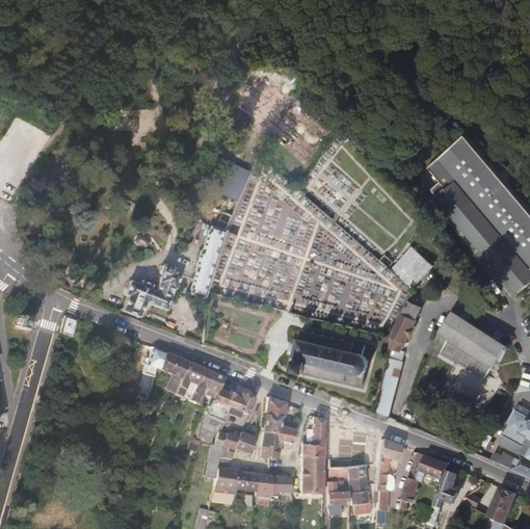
[(445,167),(529,266),(529,215),(465,139),(429,167),(435,176),(445,167)]
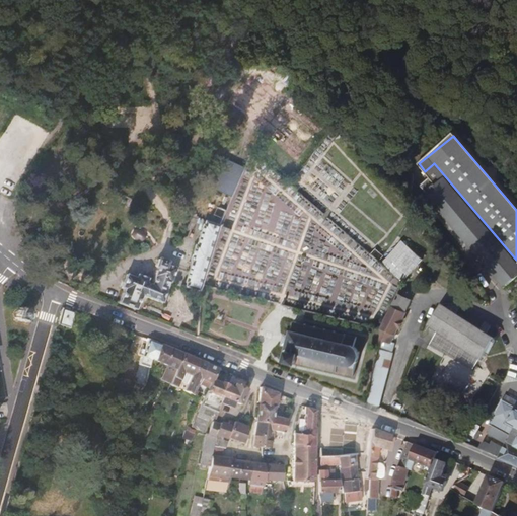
[(233,195),(246,164),(222,154),(208,185),(233,195)]
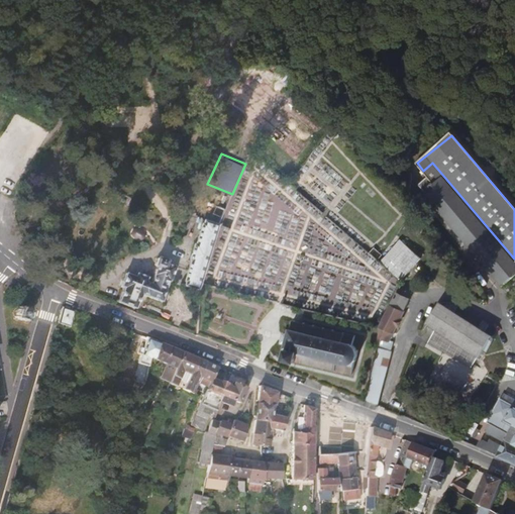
[(503,283),(514,272),(514,259),(432,163),(423,171),(418,176),(422,181),(418,184),(423,191),(496,275),(503,283)]
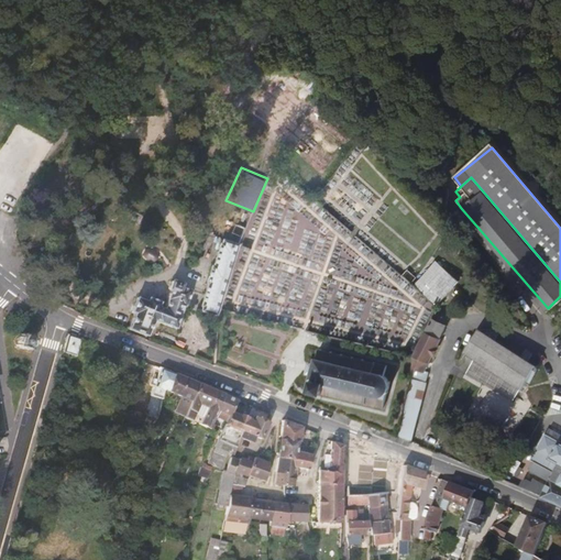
[(535,303),(540,299),(461,208),(457,211),(535,303)]
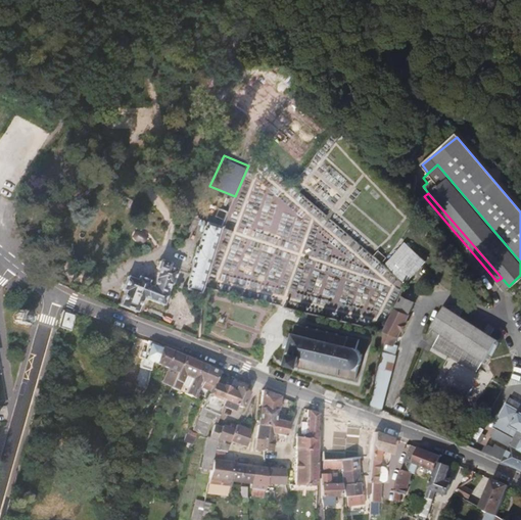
[(201,289),(203,284),(221,230),(209,227),(208,230),(204,229),(199,246),(196,246),(192,261),(193,262),(187,280),(189,280),(188,284),(201,289)]
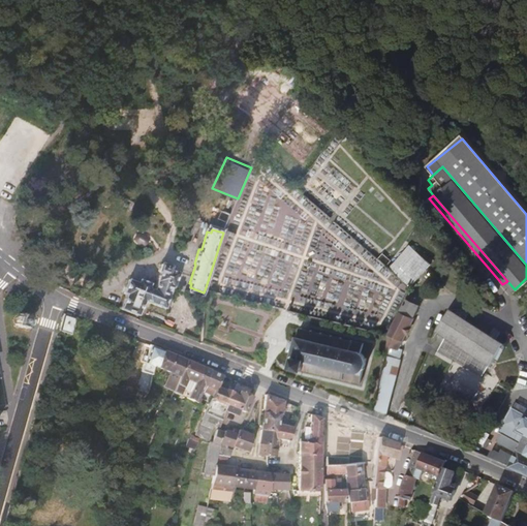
[(414,282),(434,259),(411,240),(392,263),(414,282)]
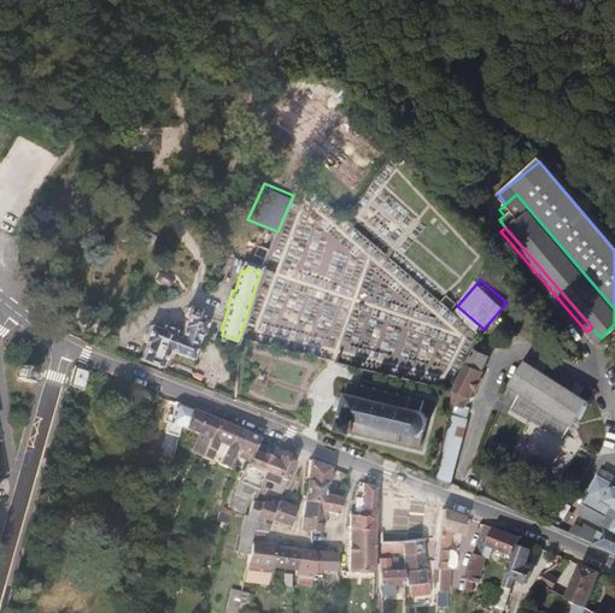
[(445,300),(457,302),(460,294),(447,292),(445,300)]
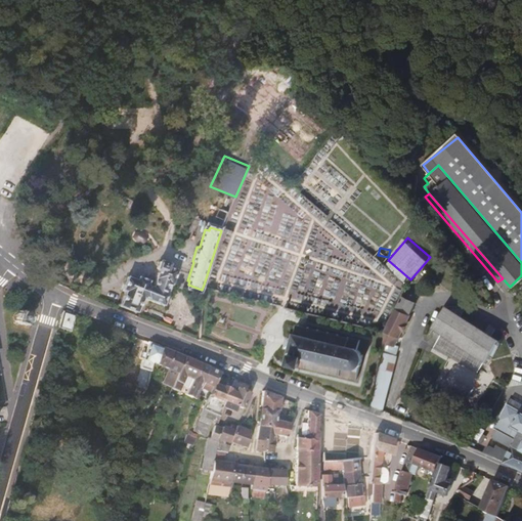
[(144,296),(166,304),(176,278),(178,279),(184,265),(177,261),(179,259),(168,254),(164,263),(167,265),(161,278),(135,268),(128,272),(124,283),(128,284),(122,300),(140,306),(144,296)]
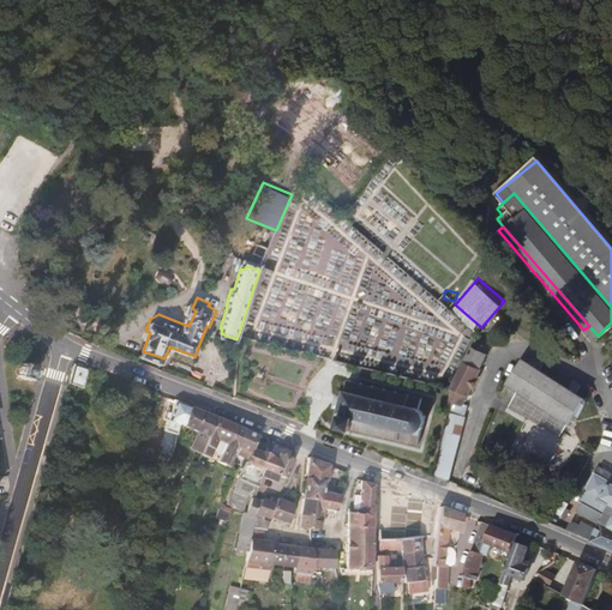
[(450,397),(469,403),(483,367),(480,366),(487,350),(473,343),(451,385),(450,397)]
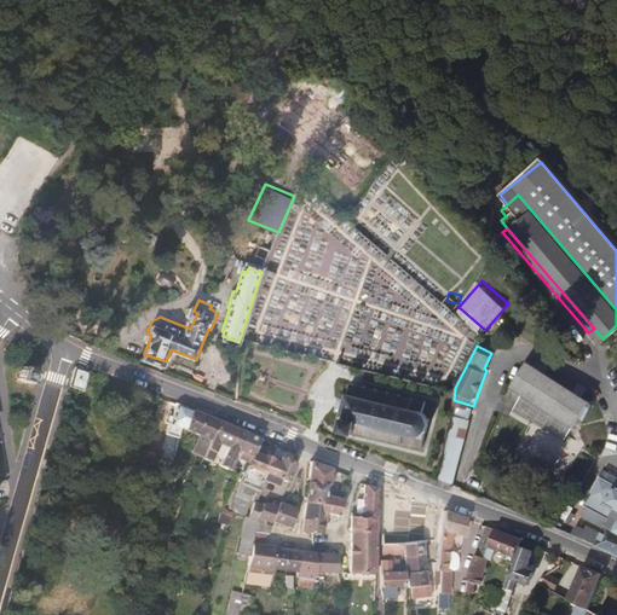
[(511,392),(578,423),(592,394),(524,363),(511,392)]
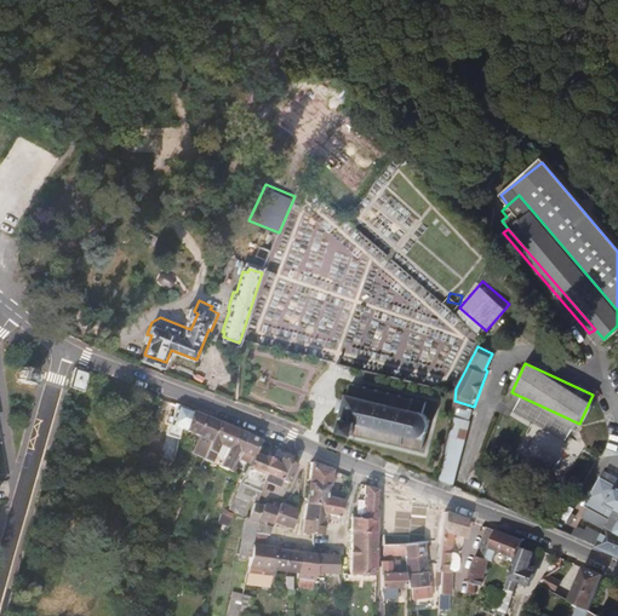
[(70,389),(84,392),(92,369),(79,364),(70,389)]
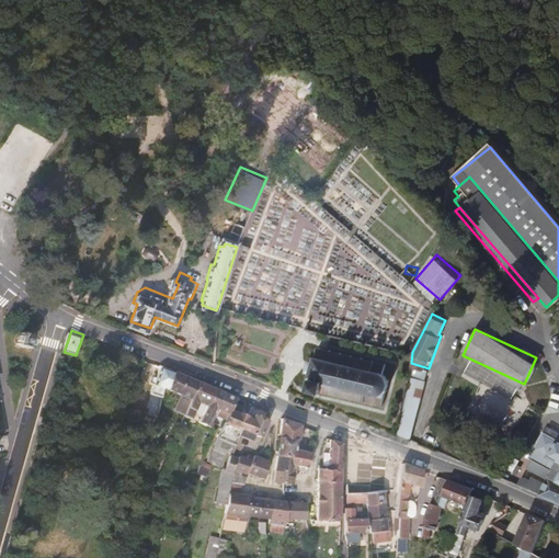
[(31,345),(34,342),(34,334),(31,332),(23,331),(19,336),(19,343),(24,345),(31,345)]
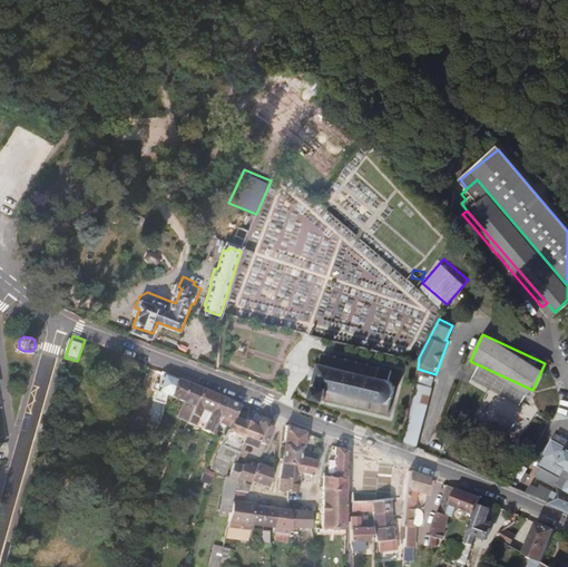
[(395,389),(394,389),(389,379),(390,372),(380,369),(378,368),(375,368),(368,365),(333,359),(325,357),(324,354),(322,354),(320,363),(316,362),(314,372),(311,371),(309,381),(312,381),(311,387),(313,389),(312,397),(324,400),(325,399),(332,400),(334,402),(336,402),(356,407),(387,413),(389,403),(392,401),(395,389)]
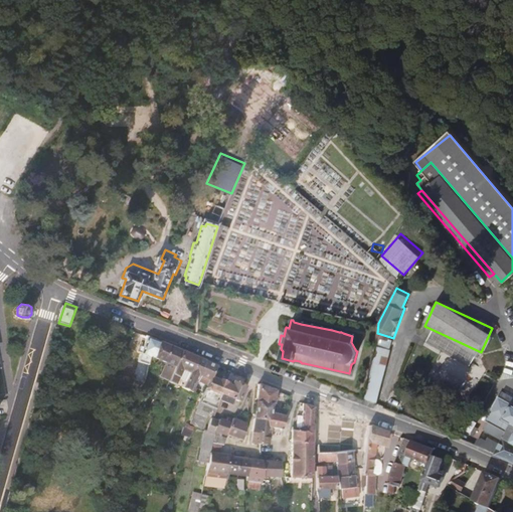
[(142,353),(152,358),(157,342),(147,337),(142,353)]
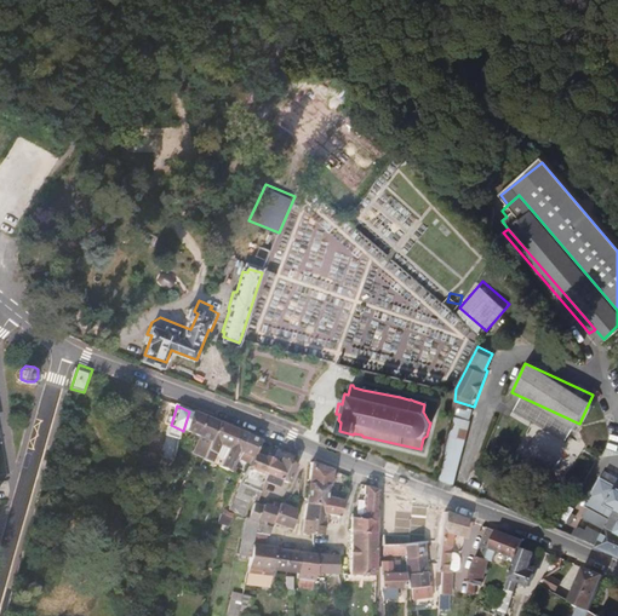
[(429,422),(434,419),(428,409),(423,412),(429,422)]
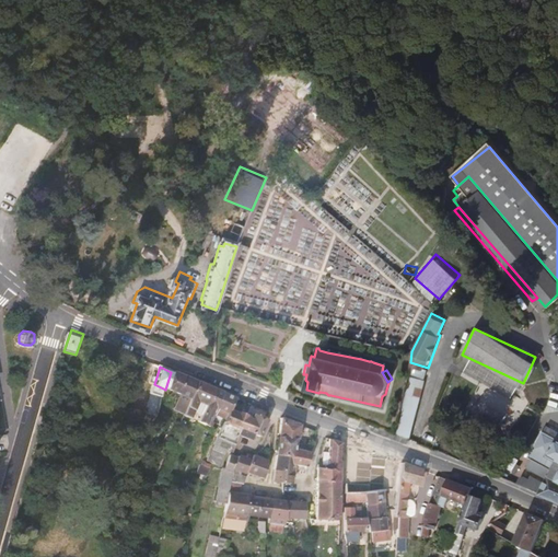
[(178,404),(187,408),(197,382),(175,373),(170,393),(182,398),(178,404)]
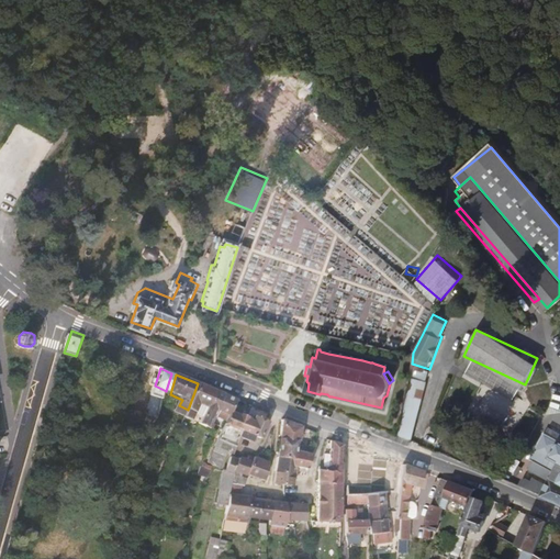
[(404,432),(418,438),(429,380),(415,378),(404,432)]
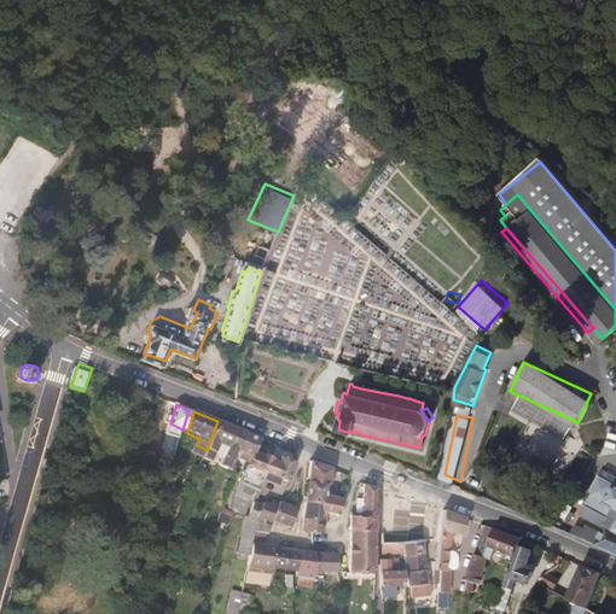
[(205,465),(209,465),(218,443),(228,446),(236,428),(218,421),(207,450),(199,466),(204,467),(205,465)]
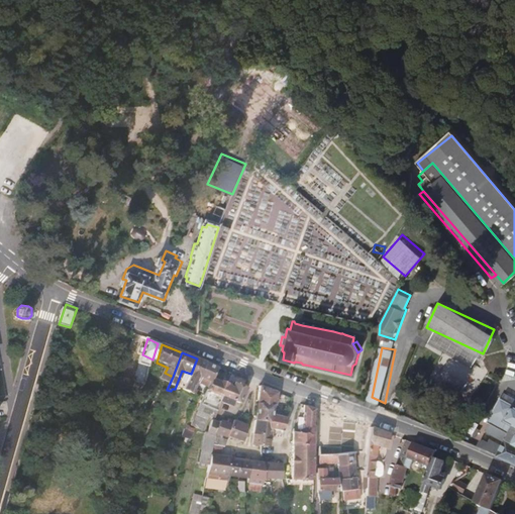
[(197,378),(199,379),(206,363),(197,358),(191,374),(182,394),(187,395),(193,381),(195,382),(197,378)]
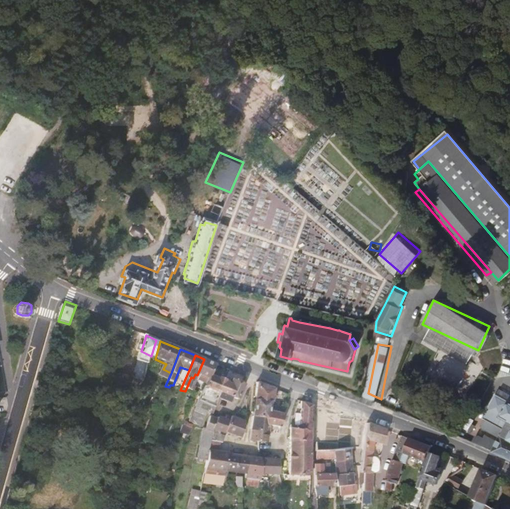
[(208,379),(209,376),(213,364),(214,363),(204,359),(197,375),(208,379)]
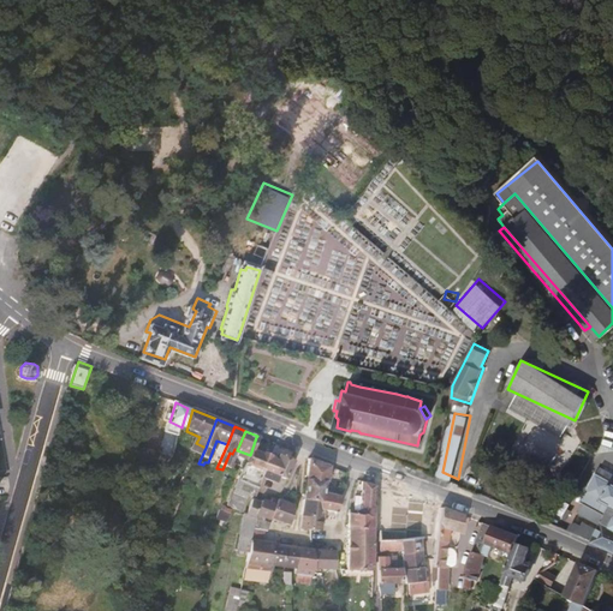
[(259,481),(260,478),(271,453),(259,449),(256,455),(251,451),(250,455),(244,469),(242,474),(259,481)]
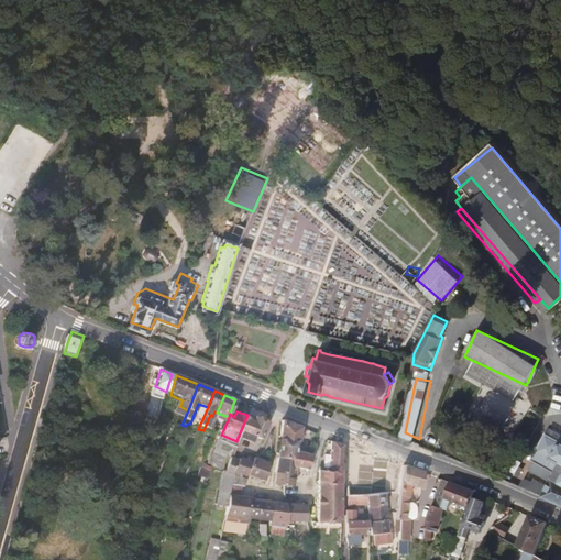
[(255,438),(266,423),(248,415),(238,438),(250,442),(251,437),(255,438)]
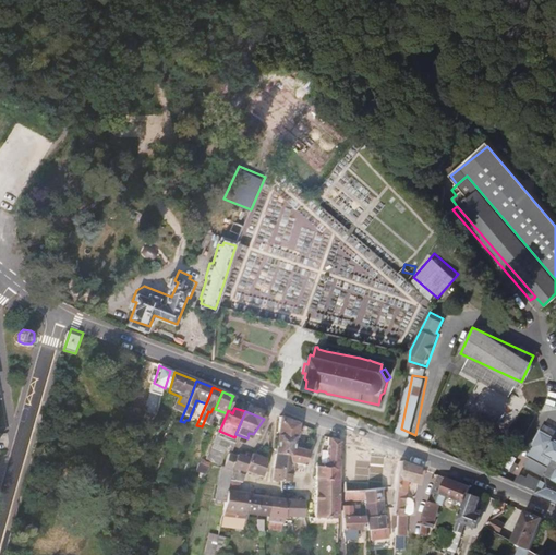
[(293,439),(295,441),(299,424),(278,417),(277,425),(276,436),(293,439)]
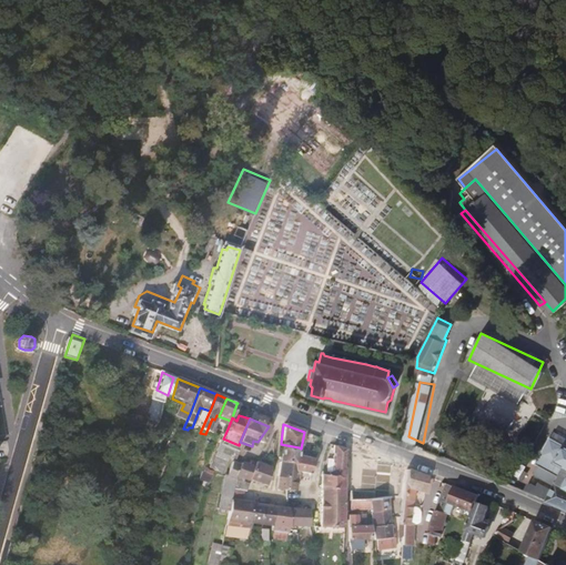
[(170,449),(174,452),(183,429),(179,427),(170,449)]
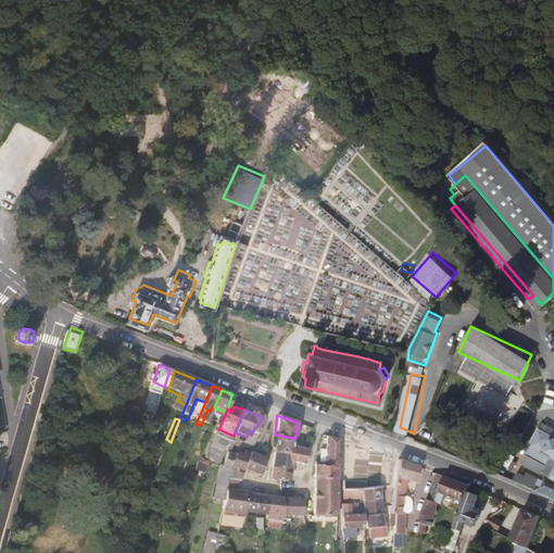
[(511,478),(553,498),(553,429),(541,423),(523,457),(525,460),(520,468),(543,480),(541,482),(527,476),(525,479),(513,475),(511,478)]
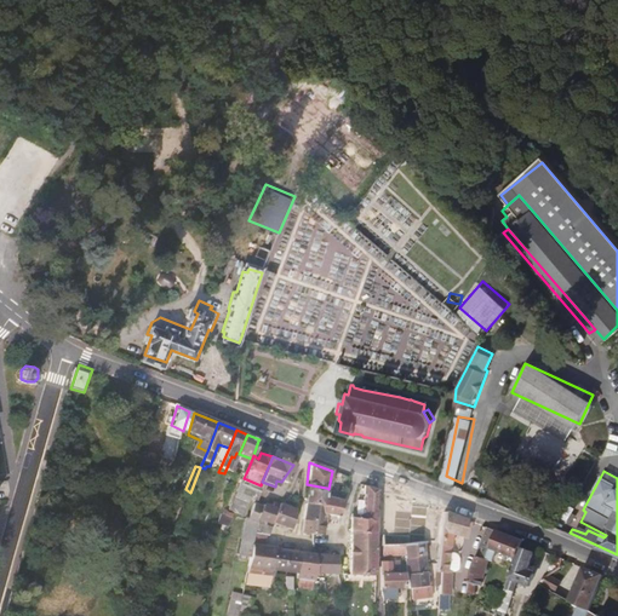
[(155,485),(164,489),(167,479),(159,476),(155,485)]
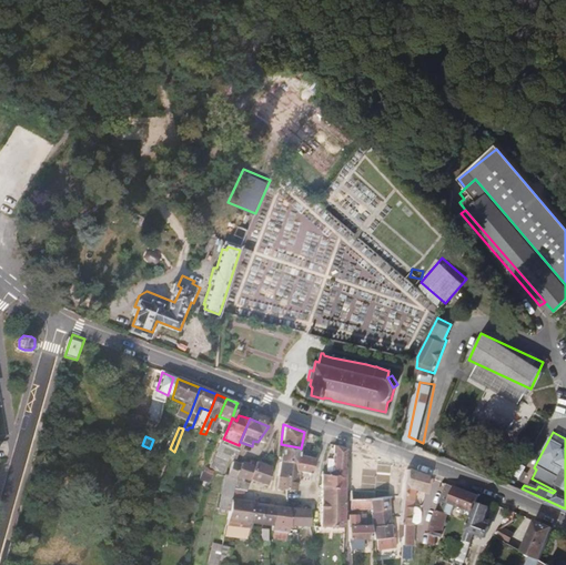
[(220,447),(235,453),(239,445),(223,439),(220,447)]
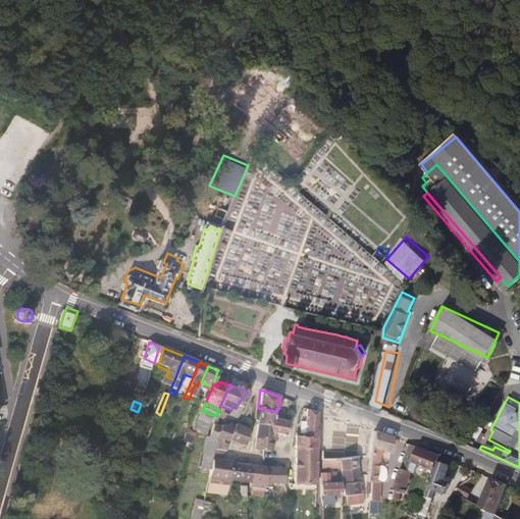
[(272,425),(273,421),(274,411),(258,408),(256,423),(272,425)]
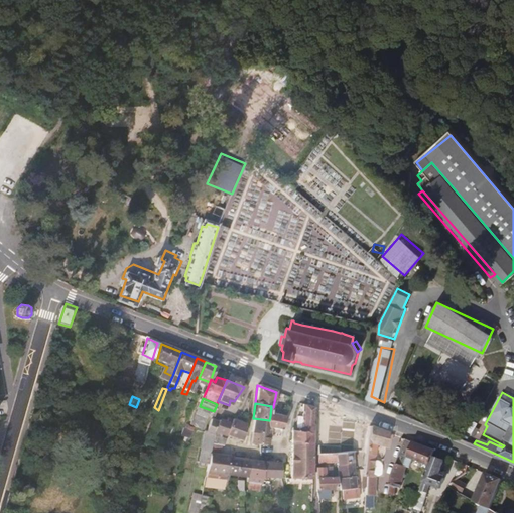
[(289,444),(310,444),(313,409),(301,404),(299,416),(295,416),(293,427),(289,427),(289,444)]
